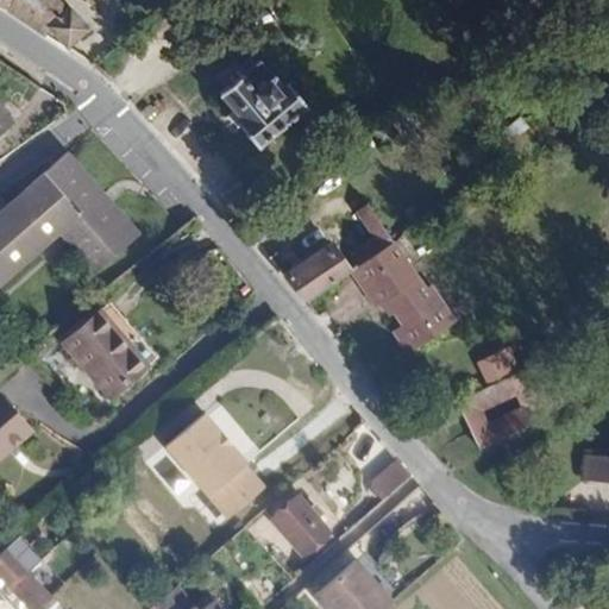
[(57,0),(0,0),(0,6),(18,16),(68,49),(89,29),(70,7),(67,10),(57,0)]
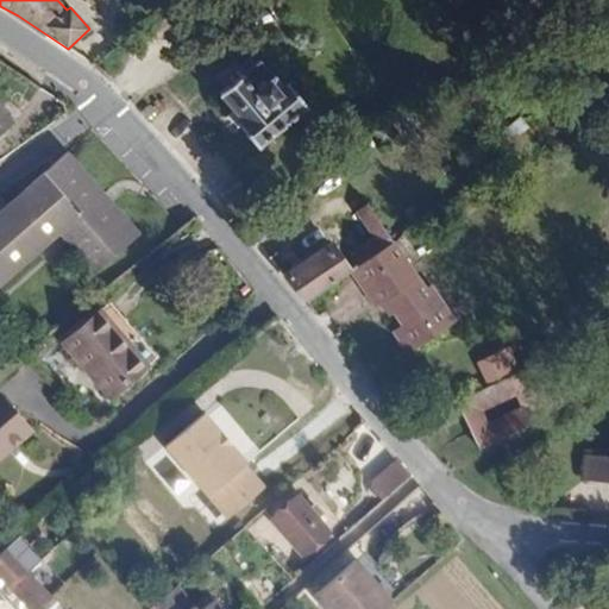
[(135,0),(149,16),(165,0),(135,0)]
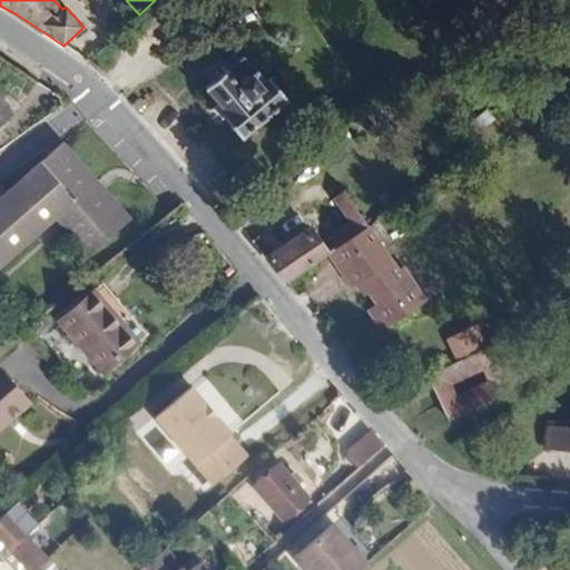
[(268,81),(244,56),(205,87),(227,115),(224,118),(242,138),(287,99),(271,78),(268,81)]
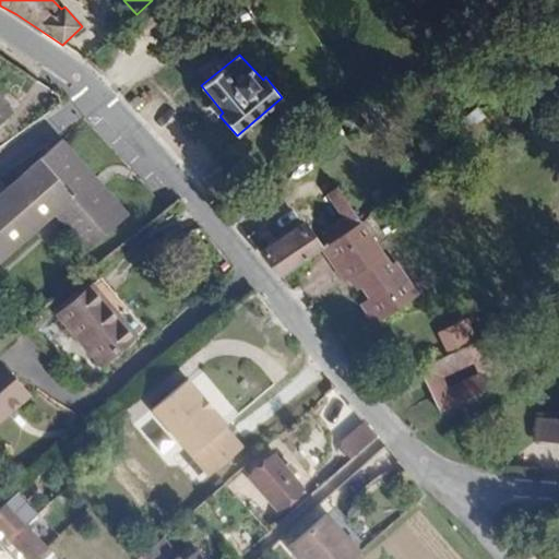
[(0,126),(13,116),(0,99),(0,126)]
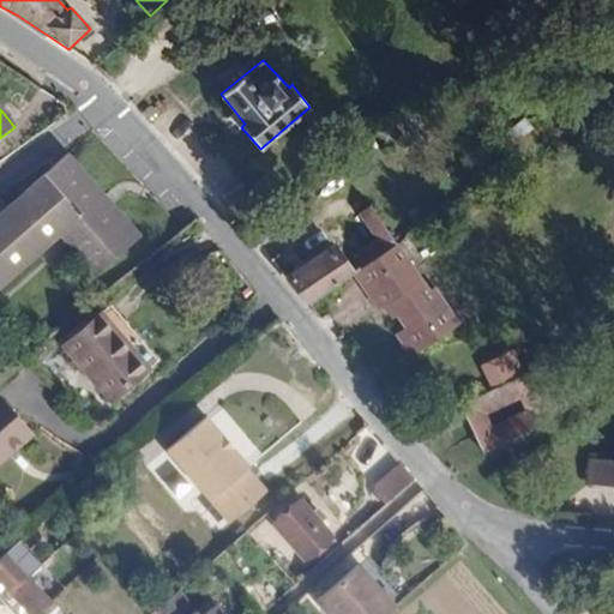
[(70,154),(0,210),(0,283),(59,235),(92,276),(140,238),(70,154)]
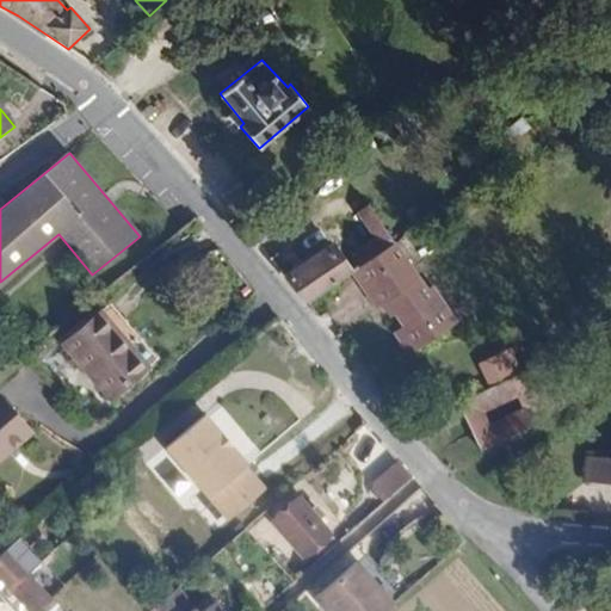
[(376,241),(387,232),(368,204),(357,213),(376,241)]
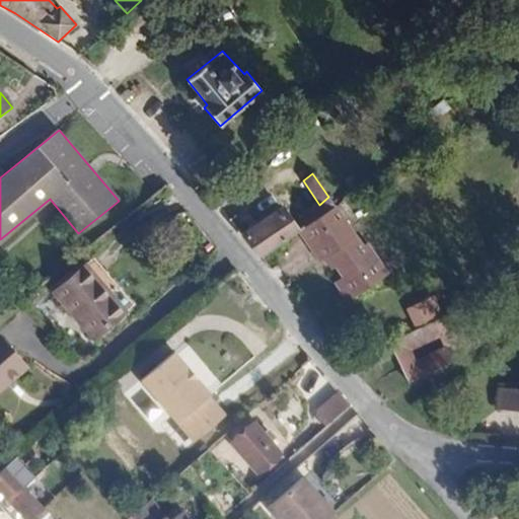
[(298,219),(305,228),(335,208),(328,197),(319,205),(298,219)]
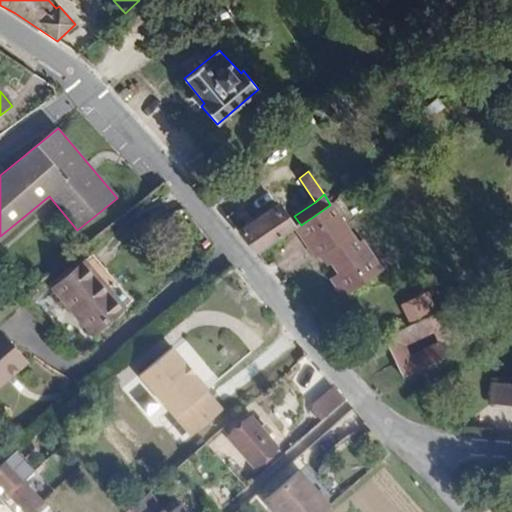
[(301,225),(295,229),(317,259),(321,256),(325,253),(331,262),(340,274),(332,280),(344,300),(367,283),(359,270),(374,258),(363,242),(359,242),(333,202),(330,205),(301,225)]
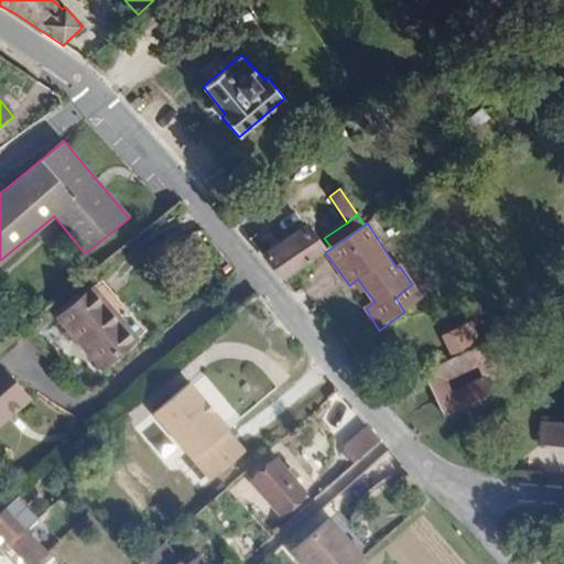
[(305,229),(264,257),(277,271),(284,281),(322,255),(305,229)]
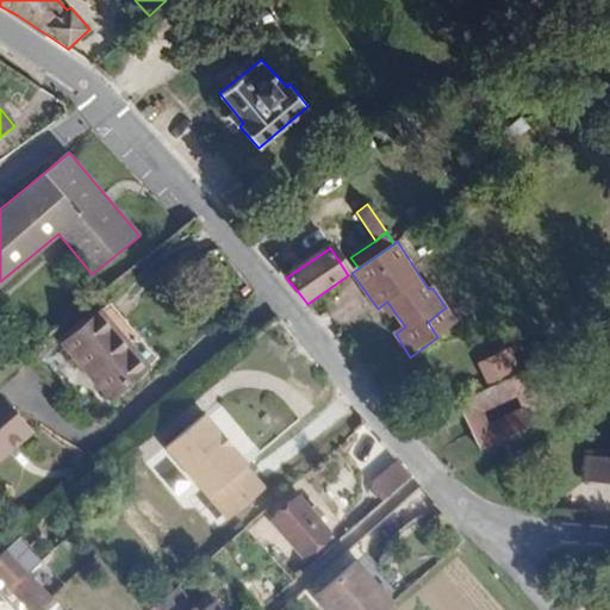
[(387,302),(383,305),(391,316),(394,312),(387,302)]
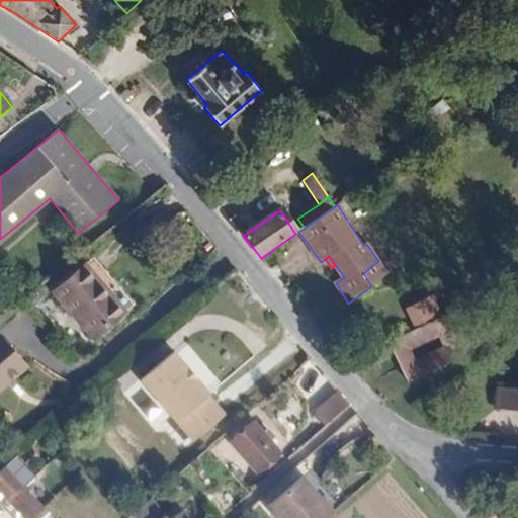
[(86,265),(128,312),(136,305),(94,258),(86,265)]
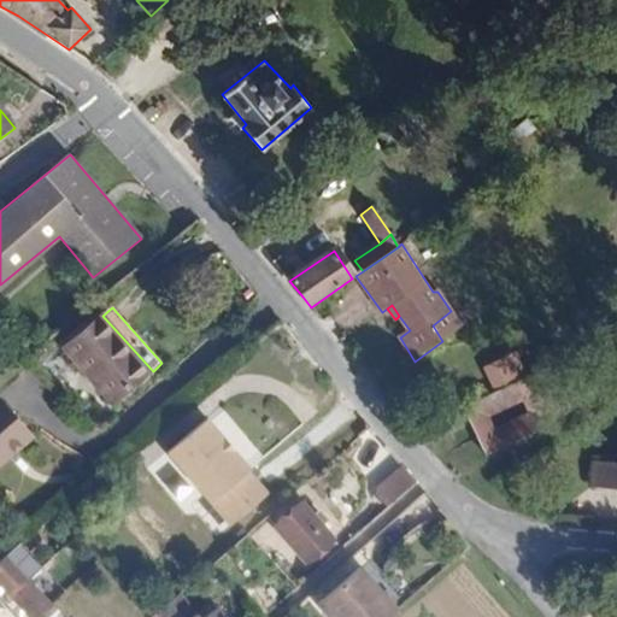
[(442,341),(462,328),(451,311),(433,325),(442,341)]
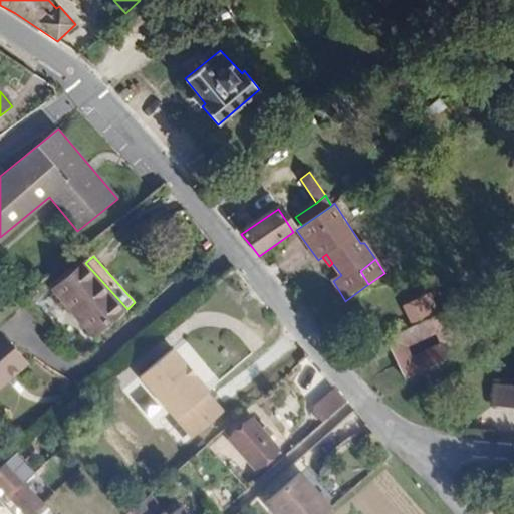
[(94,338),(127,309),(85,263),(53,292),(94,338)]
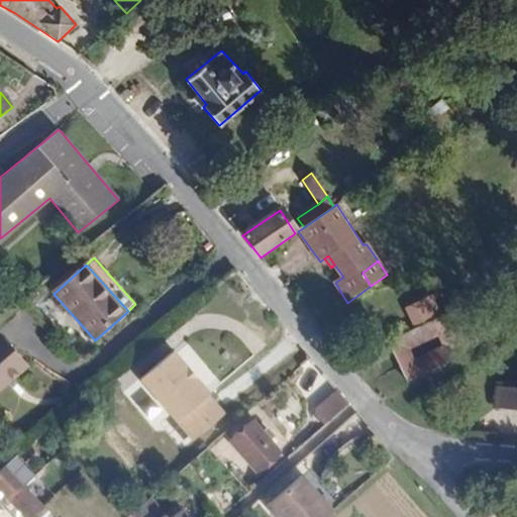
[(448,315),(388,342),(407,382),(466,353),(457,336),(448,315)]
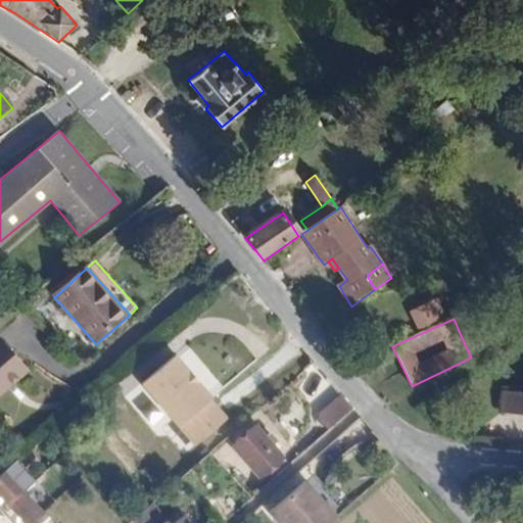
[(5,337),(0,341),(0,400),(34,372),(5,337)]
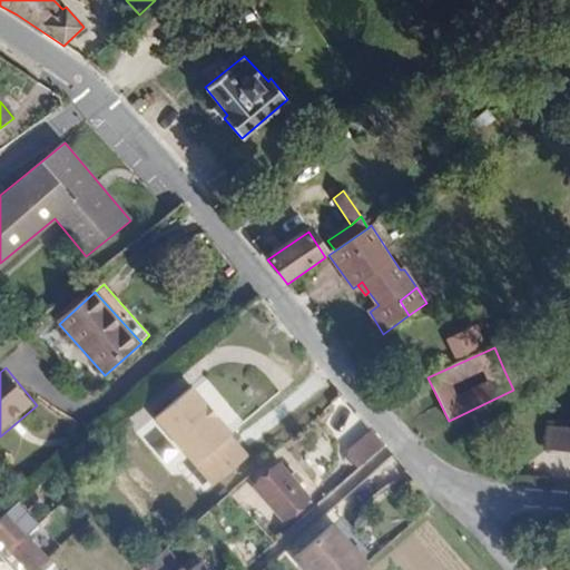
[(231,434),(190,387),(155,420),(213,487),(247,457),(229,436),(231,434)]
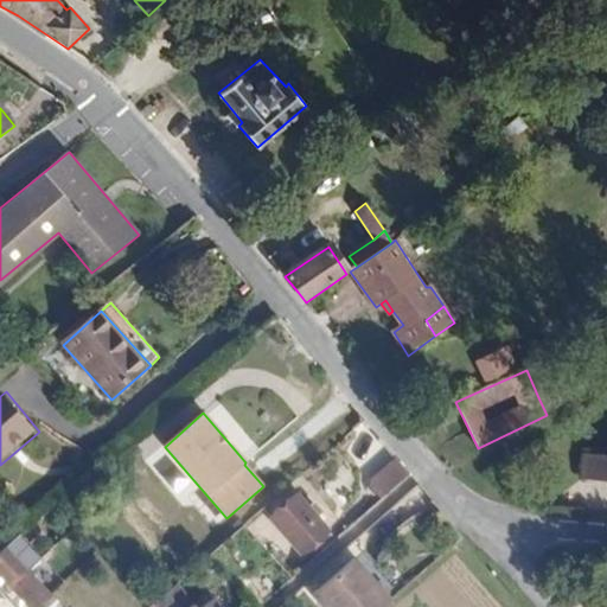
[(581,477),(606,478),(606,453),(585,451),(581,477)]
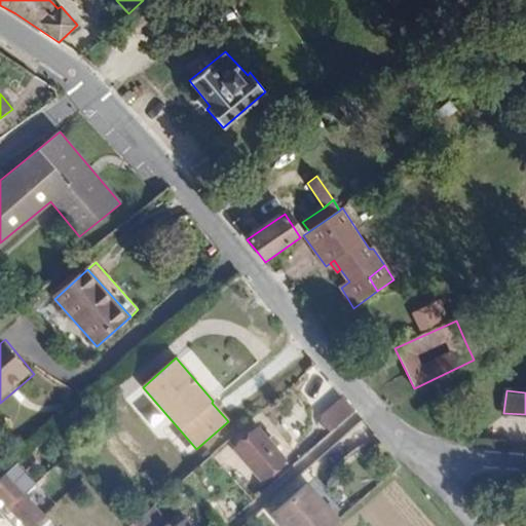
[(335,436),(359,410),(341,395),(318,419),(335,436)]
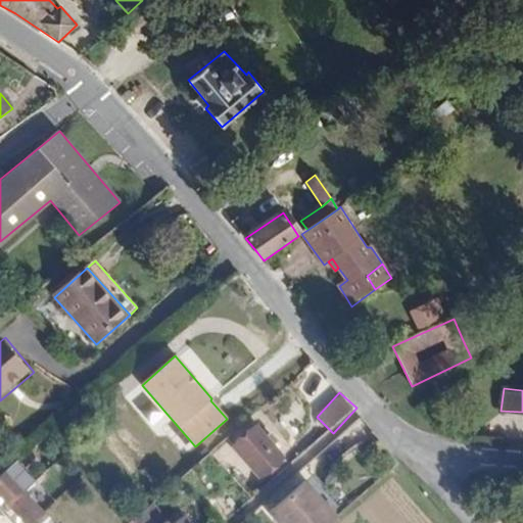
[(255,427),(232,447),(259,478),(283,458),(255,427)]
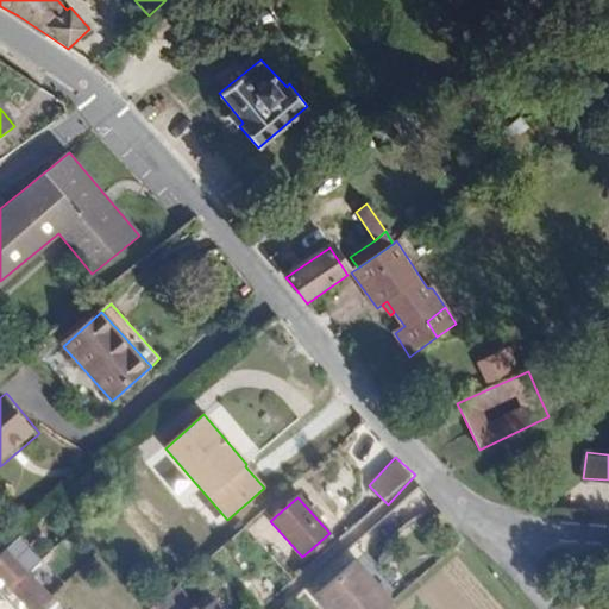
[(356,542),(309,583),(318,592),(364,552),(356,542)]
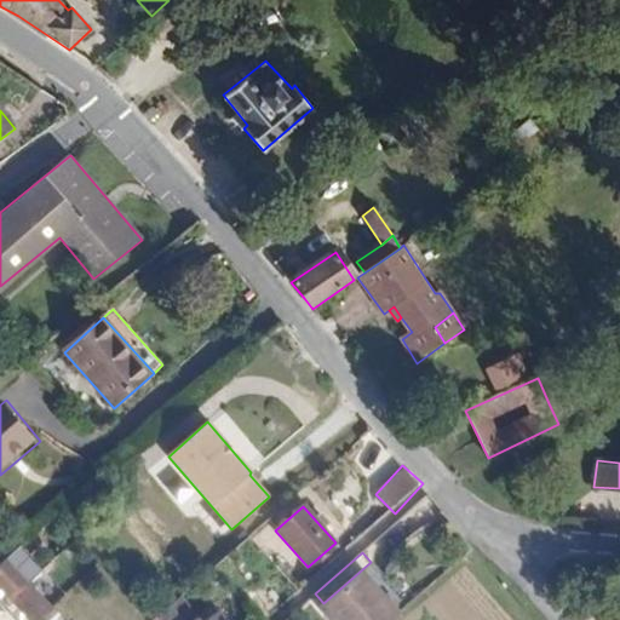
[(7,557),(0,563),(0,586),(30,619),(39,619),(53,607),(23,573),(7,557)]
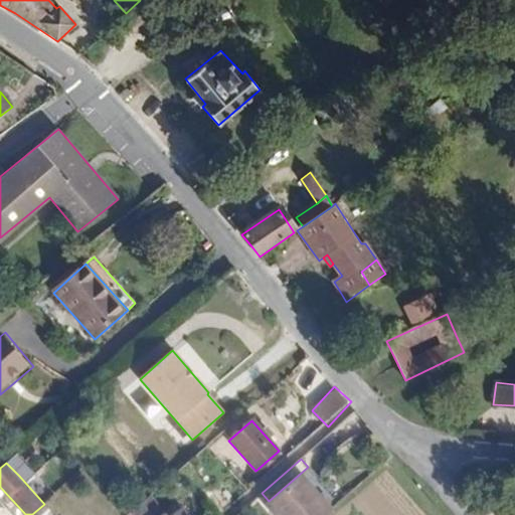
[(27,469),(19,476),(44,504),(53,497),(27,469)]
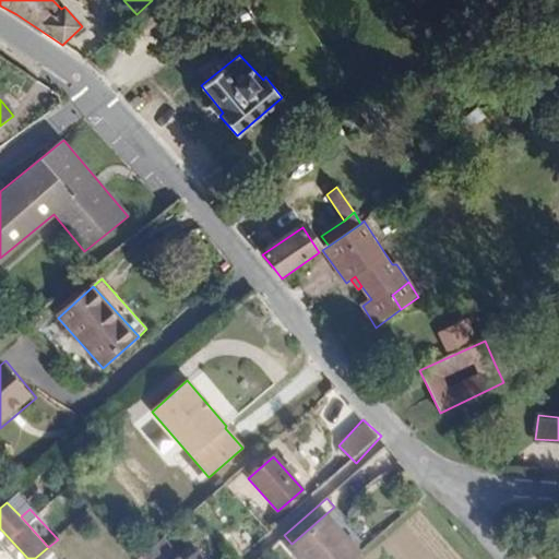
[(355,558),(361,555),(326,515),(289,548),(298,558),(313,558),(317,557),(318,558),(355,558)]
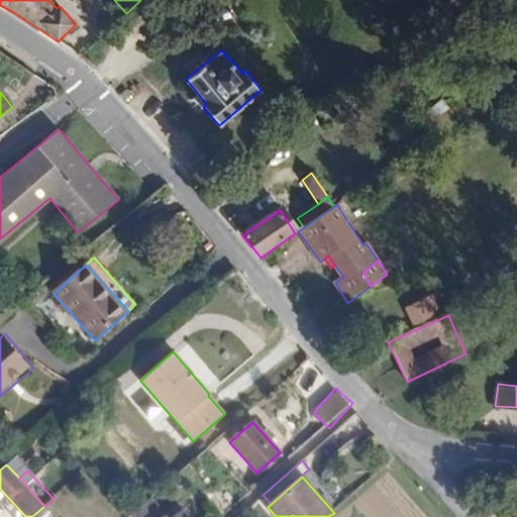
[(169,516),(151,497),(134,512),(137,516),(188,516),(183,510),(175,516),(169,516)]
